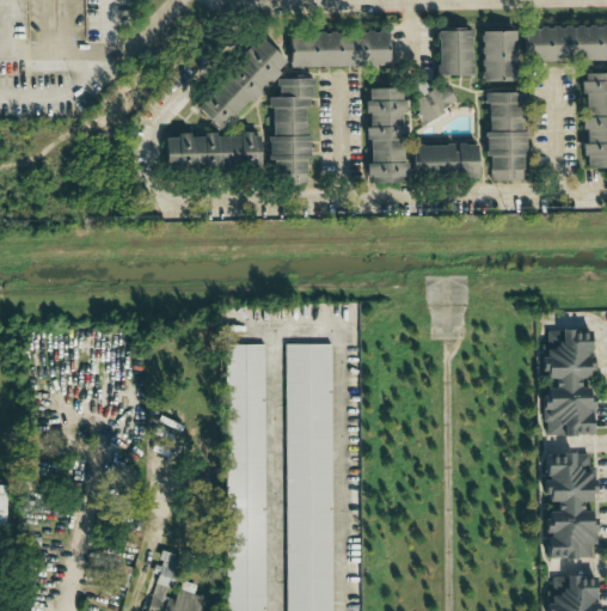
[(606,24),(523,26),(525,61),(606,59),(606,24)]
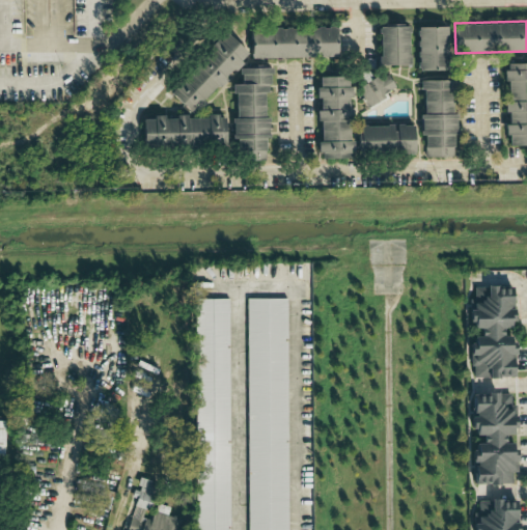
[(411,25),(381,26),(381,65),(411,64),(411,25)]
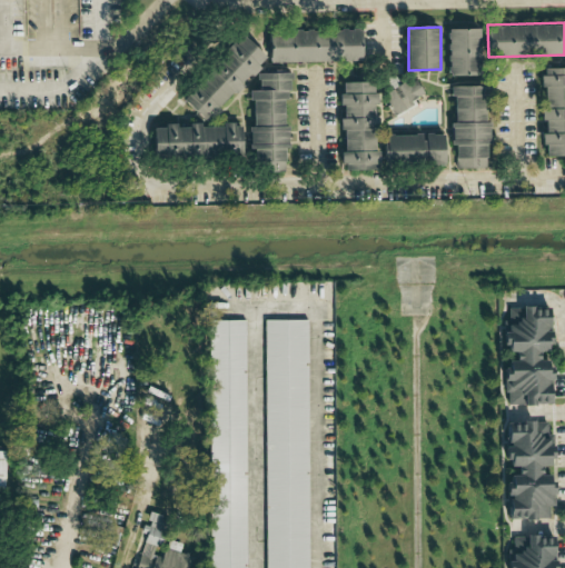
[(364,60),(363,28),(268,31),(269,62),(364,60)]
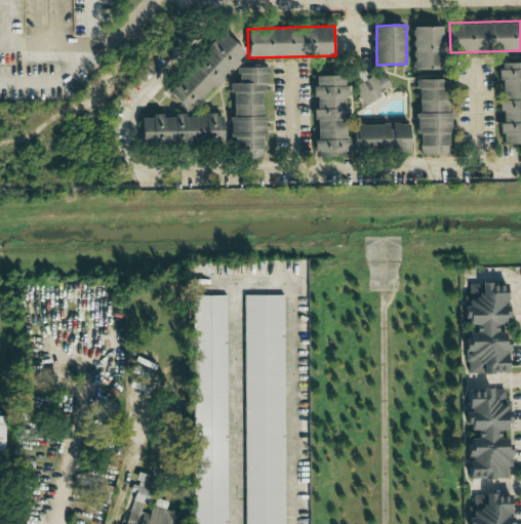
[(443,69),(442,26),(413,27),(415,70),(443,69)]
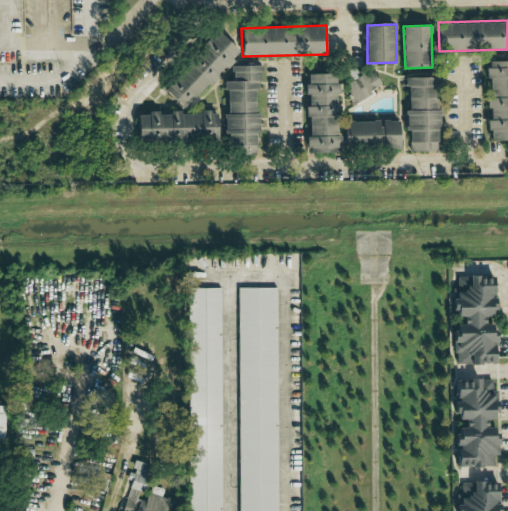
[(165,91),(186,110),(225,65),(227,67),(241,51),(217,31),(165,91)]
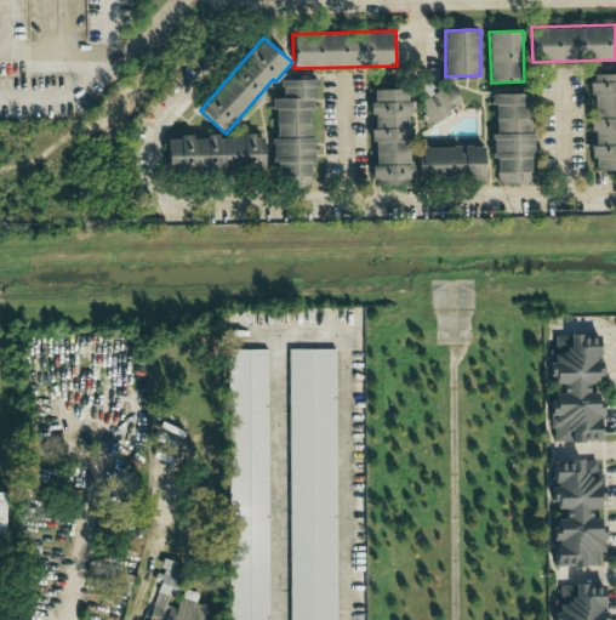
[(594,170),(615,169),(615,73),(592,74),(593,132),(594,132),(594,170)]
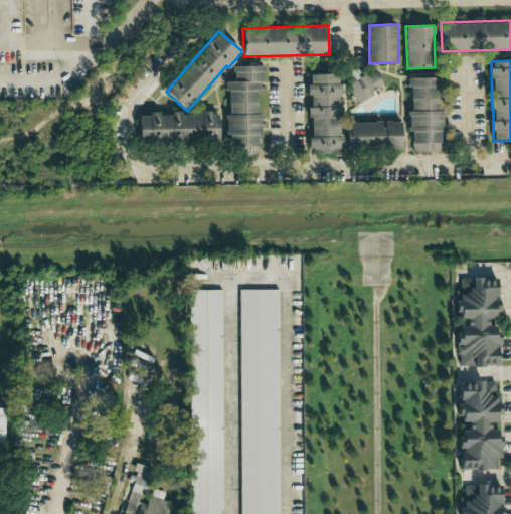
[(259,150),(259,134),(261,134),(262,113),(260,113),(261,65),(234,65),(234,81),(229,81),(228,113),(200,113),(200,114),(149,113),(149,116),(140,116),(139,148),(259,150)]
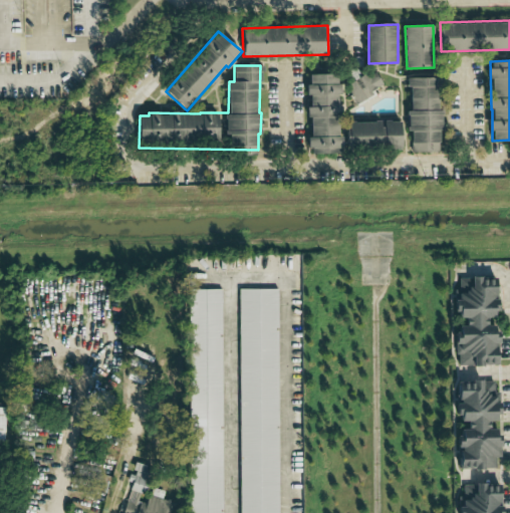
[(387,85),(375,68),(347,84),(358,102),(387,85)]
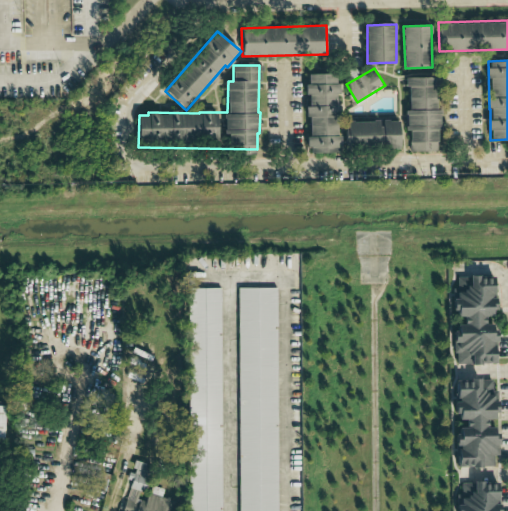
[(308,153),(340,153),(341,136),(339,136),(340,74),(308,73),(307,116),(309,116),(308,153)]
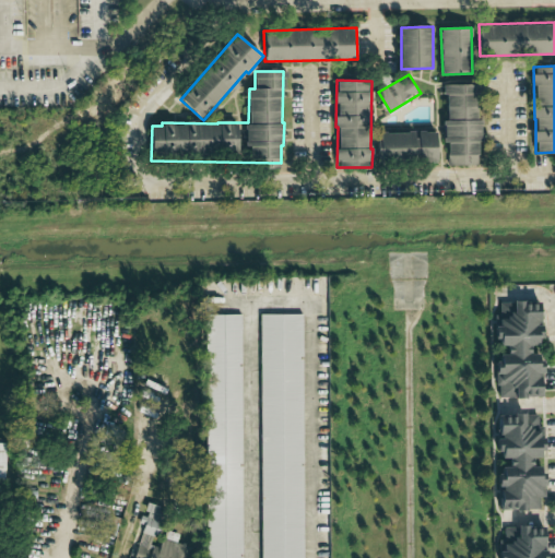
[(479,84),(446,84),(446,144),(450,143),(450,165),(480,164),(480,142),(483,142),(482,120),(479,120),(479,84)]
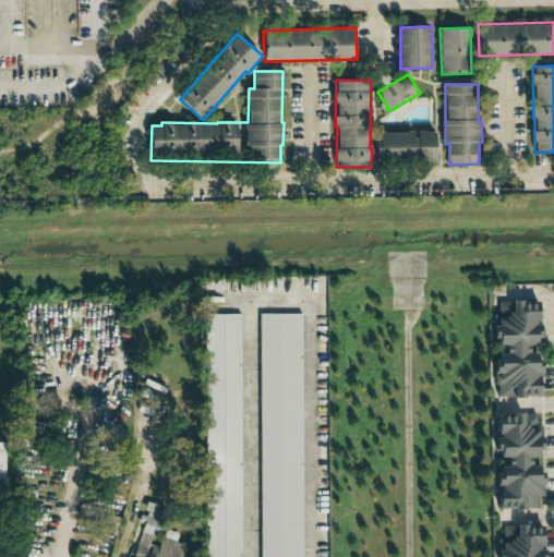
[(438,132),(378,131),(377,158),(437,160),(438,132)]
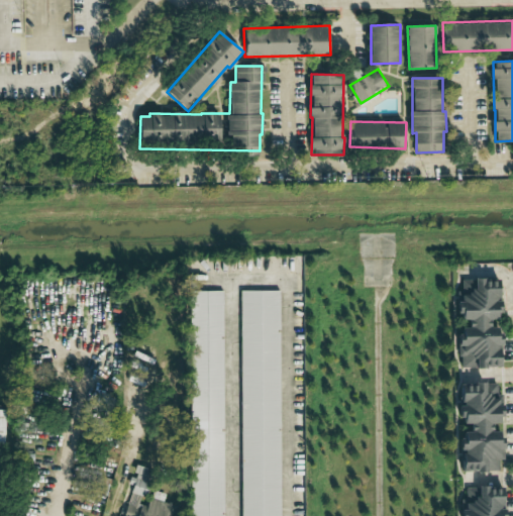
[(462,369),(501,367),(500,328),(491,328),(491,319),(501,319),(500,279),(463,280),(463,302),(458,302),(459,320),(469,320),(469,328),(463,328),(463,339),(460,339),(462,369)]
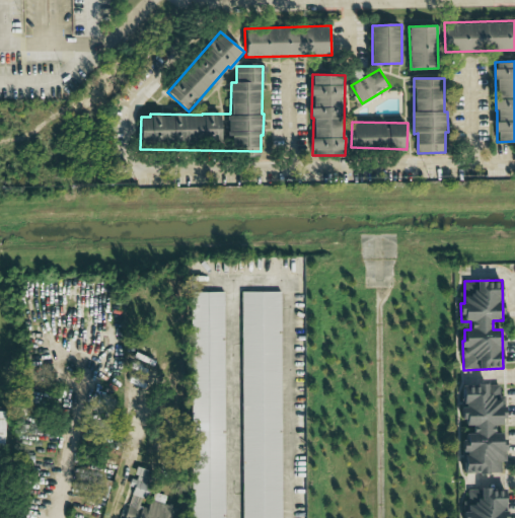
[(226,517),(227,291),(193,291),(193,517),(226,517)]
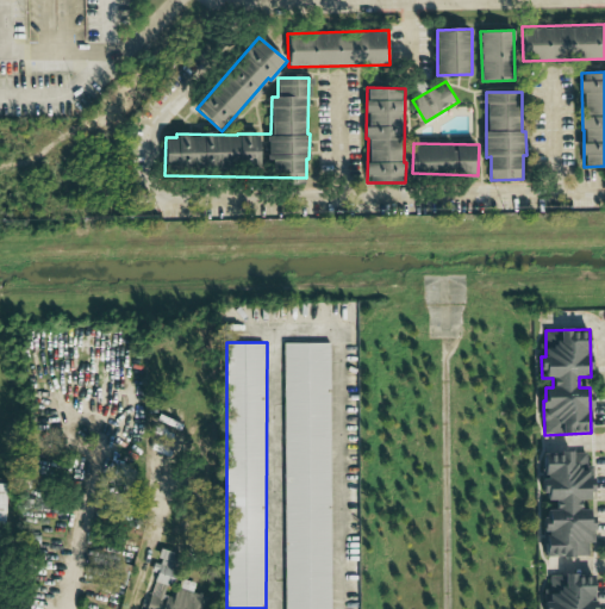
[(332,608),(331,342),(286,342),(287,608),(332,608)]
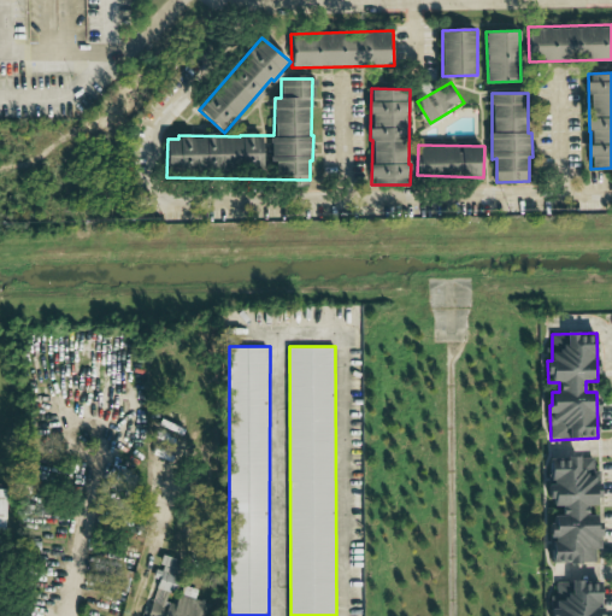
[(551,564),(598,563),(598,550),(602,549),(601,515),(589,515),(589,506),(601,505),(600,469),(596,469),(596,457),(549,458),(551,506),(563,506),(563,516),(553,516),(554,529),(551,531),(551,564)]
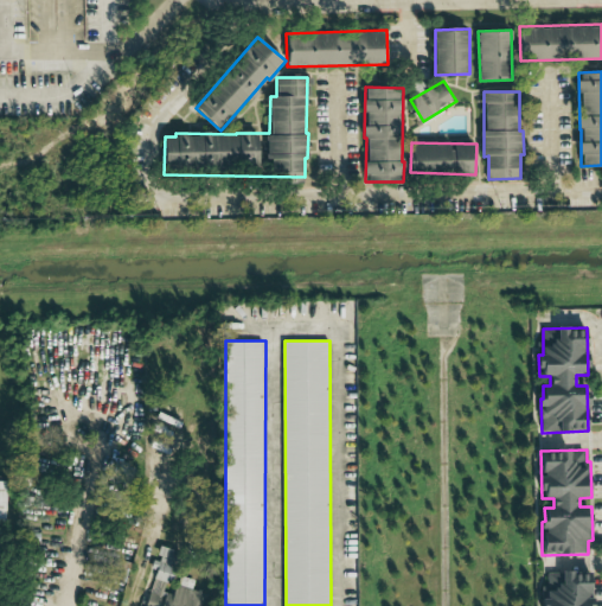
[(147,605),(206,605),(210,593),(194,589),(197,579),(181,575),(177,594),(168,592),(179,550),(161,546),(159,557),(157,556),(153,569),(158,571),(147,605)]
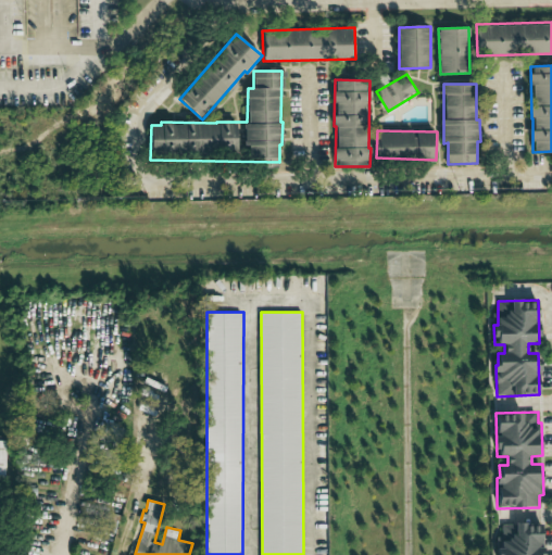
[(542,554),(544,526),(504,524),(503,537),(500,537),(498,554),(542,554)]
